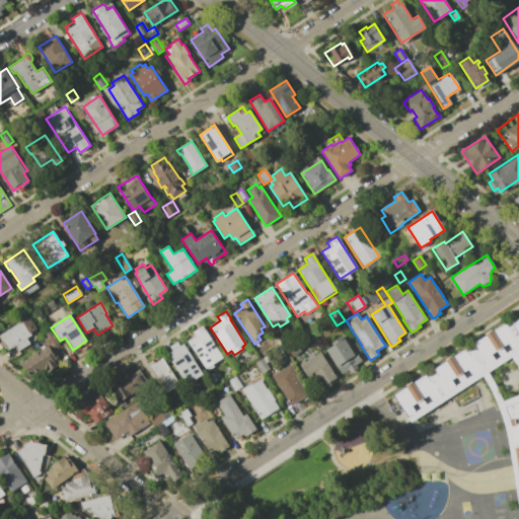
[(15,346),(7,351),(0,340),(0,335),(28,316),(36,328),(30,332),(32,335),(27,338),(30,343),(18,351),(15,346)]
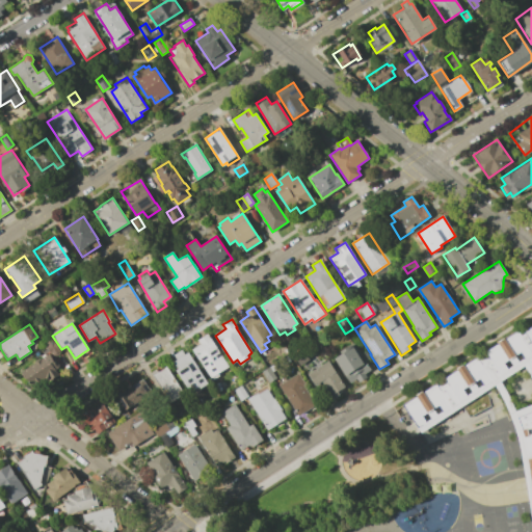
[(403,406),(421,433),(525,367),(531,381),(531,403),(508,414),(521,459),(531,525),(531,531),(531,327),(521,335),(519,331),(485,353),(486,355),(479,361),(477,357),(444,379),(446,382),(437,387),(436,384),(403,406)]
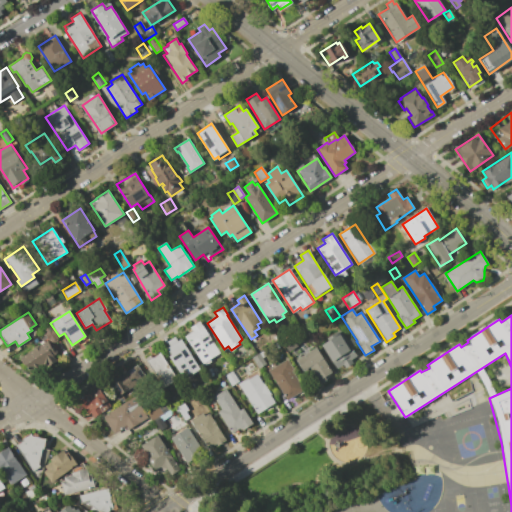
[(185,336),(193,331),(191,327),(200,321),(220,352),(209,359),(211,362),(204,366),(185,336)]
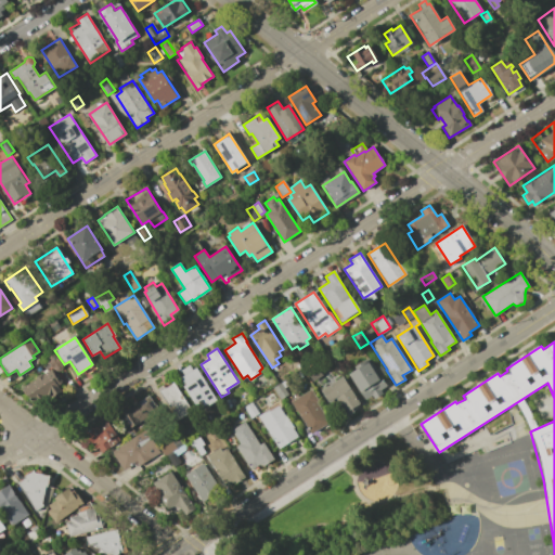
[(56,372),(47,358),(54,353),(63,368),(56,372)]
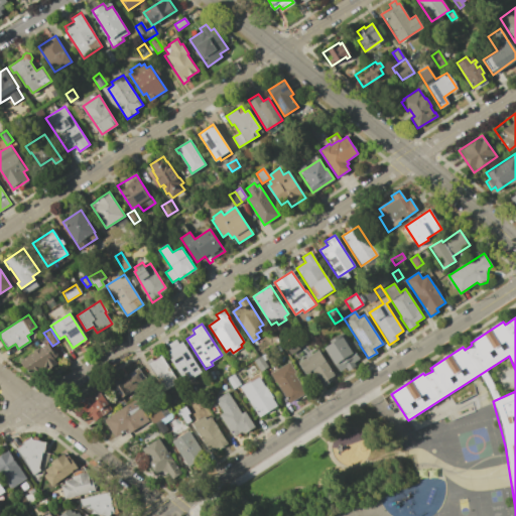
[(351,351),(354,350),(360,359),(353,363),(356,366),(348,371),(346,368),(340,372),(325,348),(331,344),(330,342),(339,336),(341,338),(342,337),(351,351)]
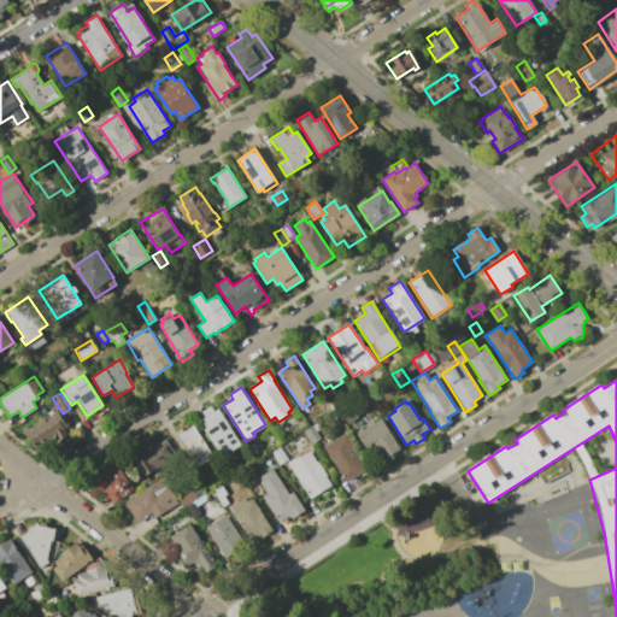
[(211,406),(215,411),(218,409),(241,444),(222,457),(199,421),(206,417),(203,412),(211,406)]
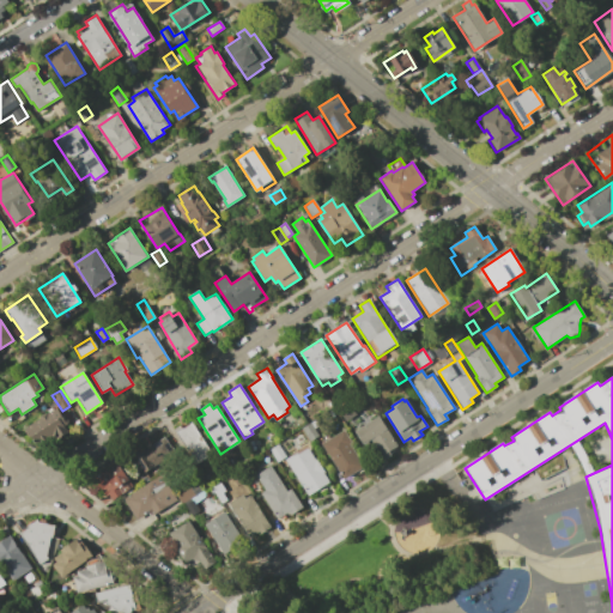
[(346,422),(340,412),(351,405),(357,414),(346,422)]
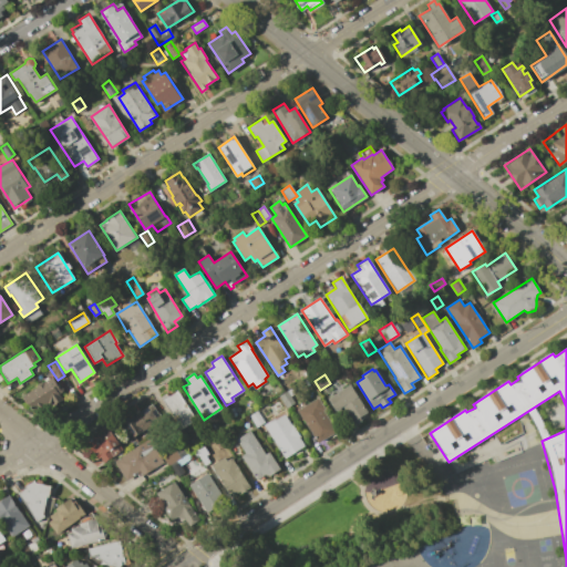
[(21,397),(51,377),(58,387),(59,385),(60,385),(62,389),(62,391),(61,392),(59,393),(62,399),(54,404),(52,401),(48,401),(31,411),(21,397)]
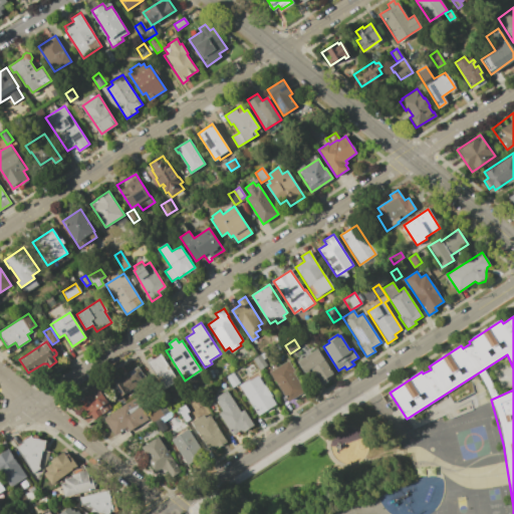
[(317,349),(333,374),(325,378),(327,381),(322,386),(311,368),(305,372),(298,361),(317,349)]
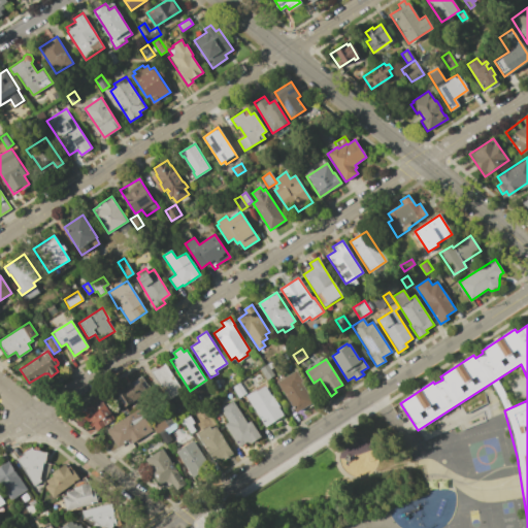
[(270,369),(274,375),(268,380),(260,368),(271,361),(274,366),(270,369)]
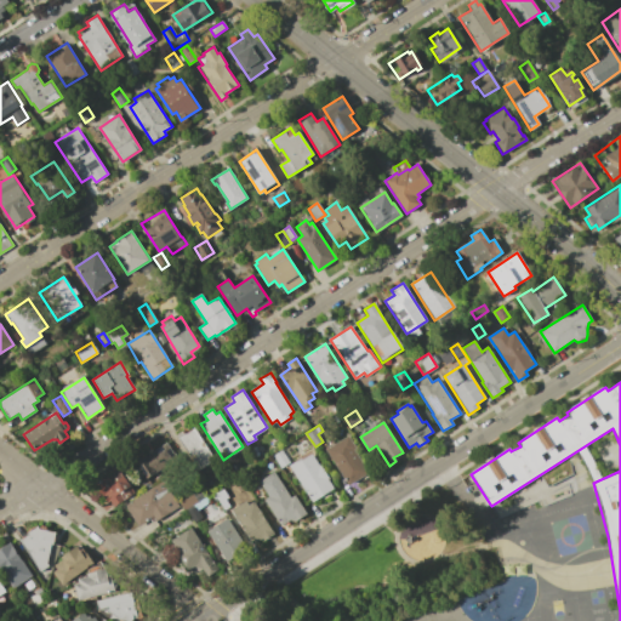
[(176,434),(182,431),(184,434),(195,428),(215,460),(199,469),(176,434)]
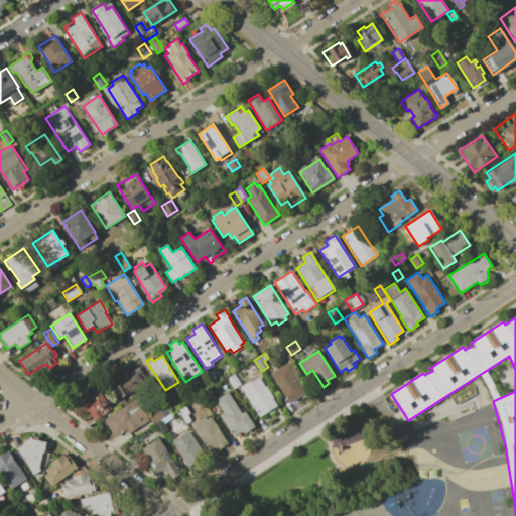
[(294,374),(307,393),(290,404),(271,374),(289,362),(296,373),(294,374)]
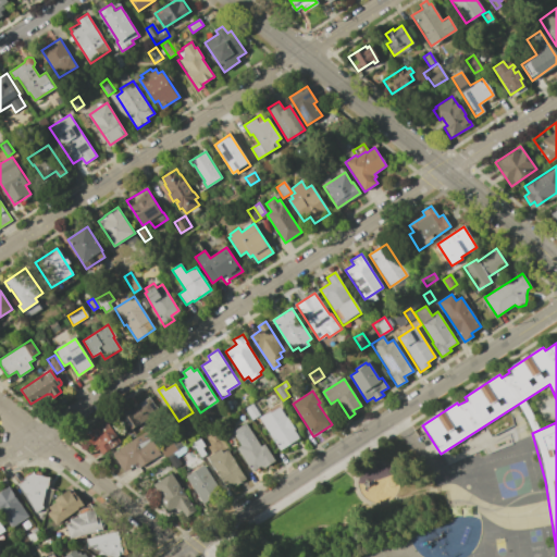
[(149,397),(158,411),(128,431),(120,416),(149,397)]
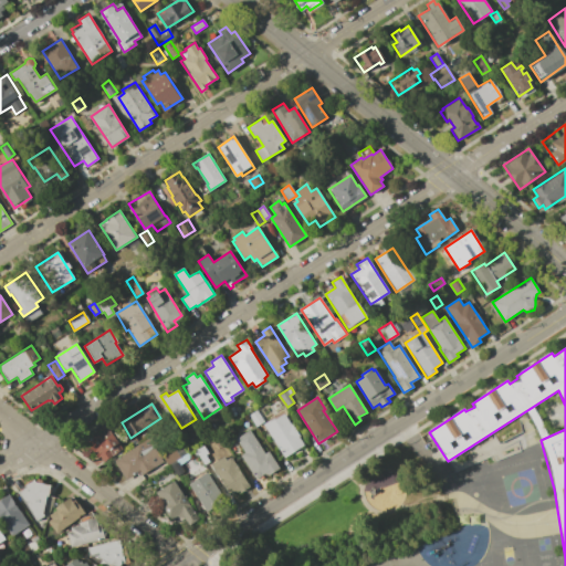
[(257,427),(249,416),(257,410),(264,421),(257,427)]
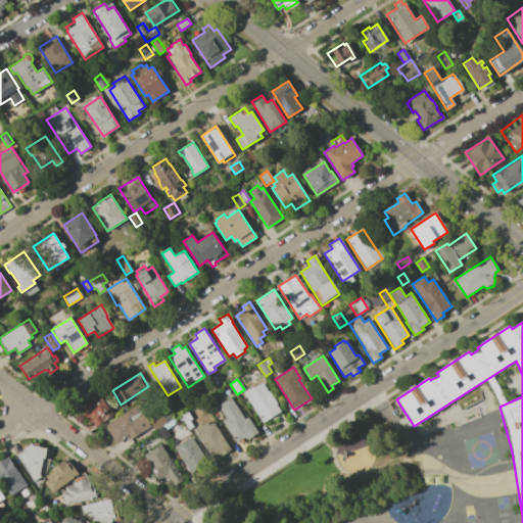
[(254,387),(263,382),(269,392),(270,391),(278,403),(277,403),(281,411),(264,423),(243,392),(253,386),(254,387)]
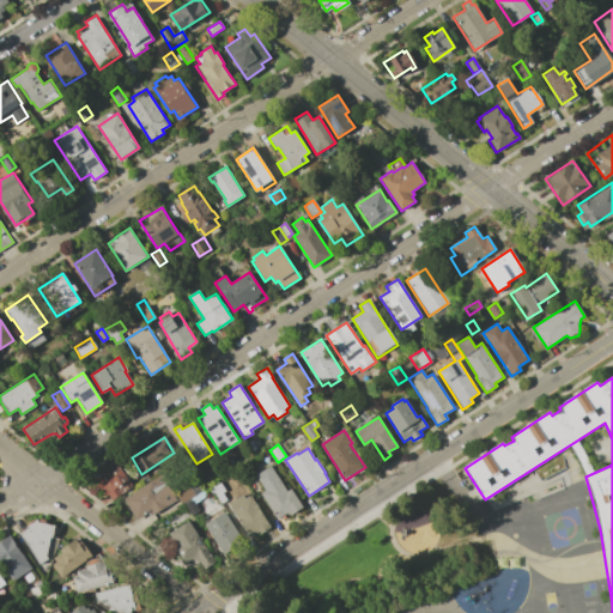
[(109,493),(105,496),(95,478),(119,462),(134,486),(113,499),(109,493)]
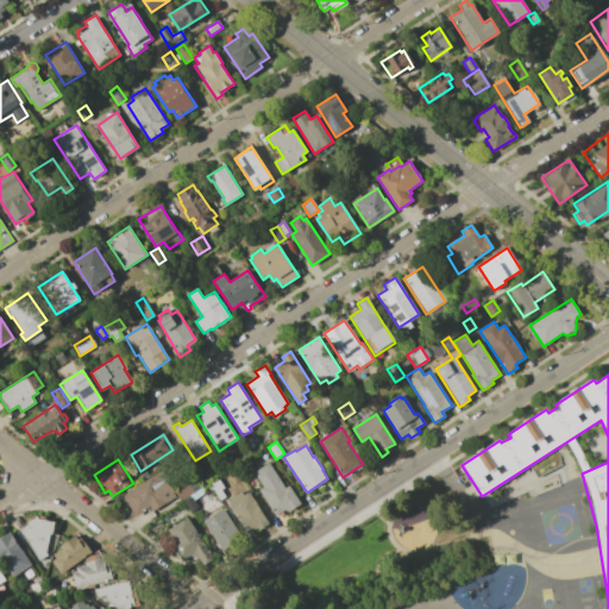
[(264,488),(253,472),(269,463),(286,488),(288,487),(300,503),(288,512),(286,509),(276,515),(259,490),(264,488)]
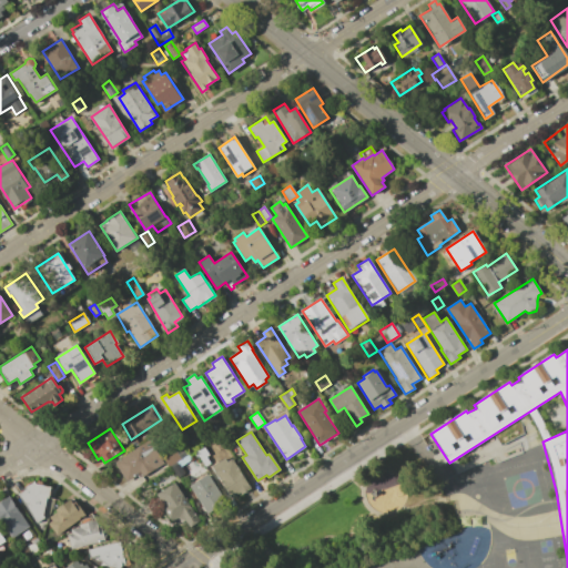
[(114,463),(149,440),(164,463),(142,477),(139,474),(127,482),(114,463)]
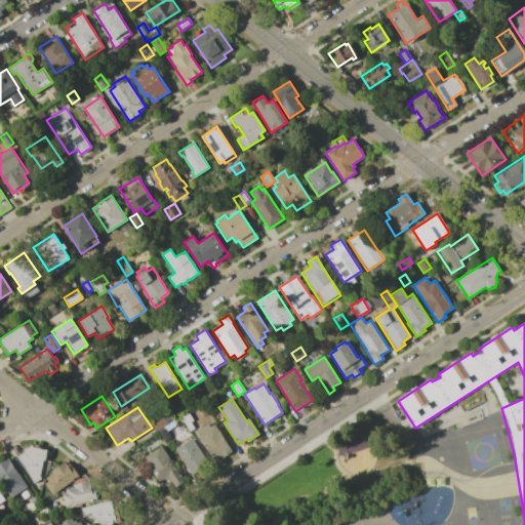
[(187,413),(196,428),(189,432),(179,417),(187,413)]
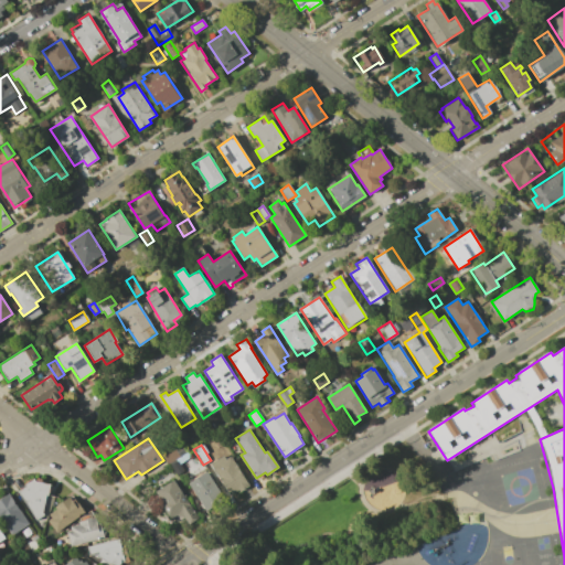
[(226,459),(230,457),(249,486),(238,493),(237,491),(232,494),(211,464),(223,455),(226,459)]
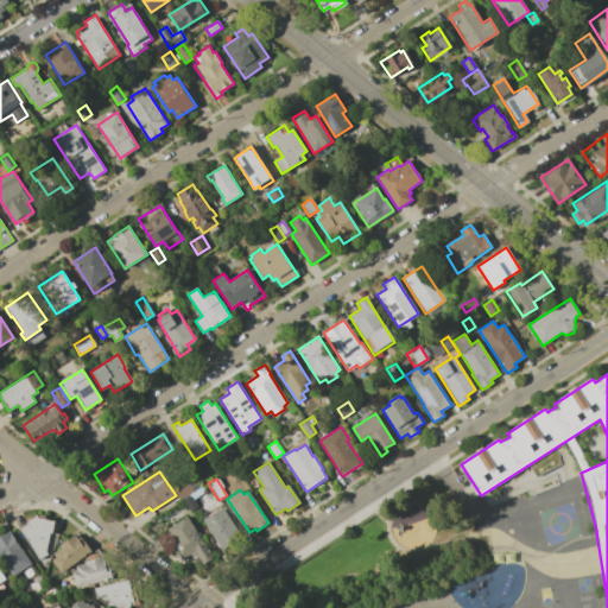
[(190,511),(183,501),(191,495),(197,506),(190,511)]
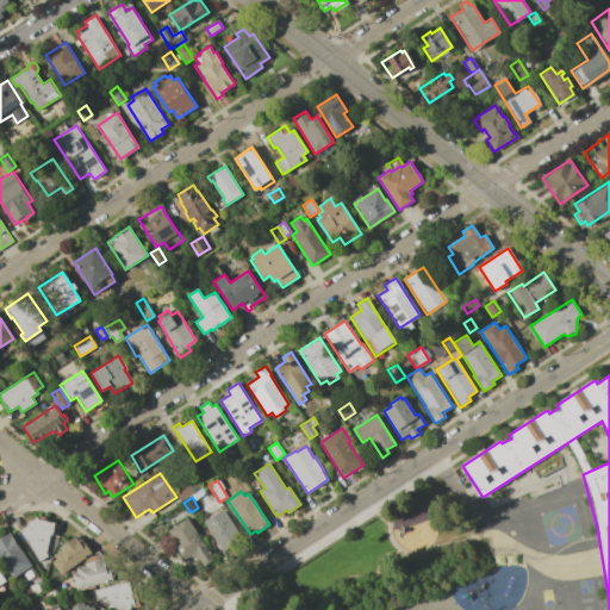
[(205,515),(219,505),(222,510),(223,509),(243,539),(223,552),(222,548),(216,552),(206,536),(211,534),(204,522),(209,518),(205,515)]
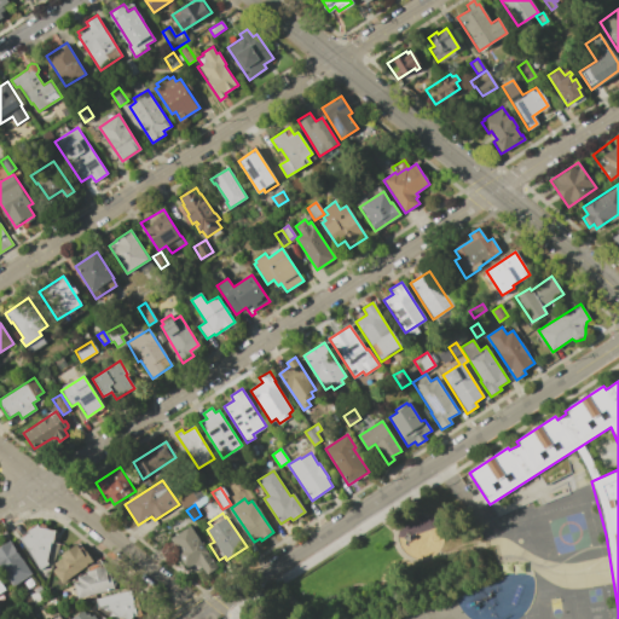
[(53,543),(59,544),(53,565),(50,565),(40,570),(19,539),(29,533),(27,531),(38,525),(40,528),(56,531),(53,543)]
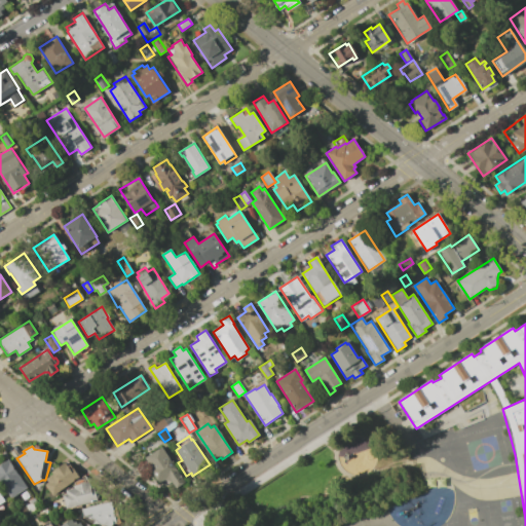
[(185,482),(176,488),(171,480),(163,480),(158,483),(143,459),(162,447),(185,482)]
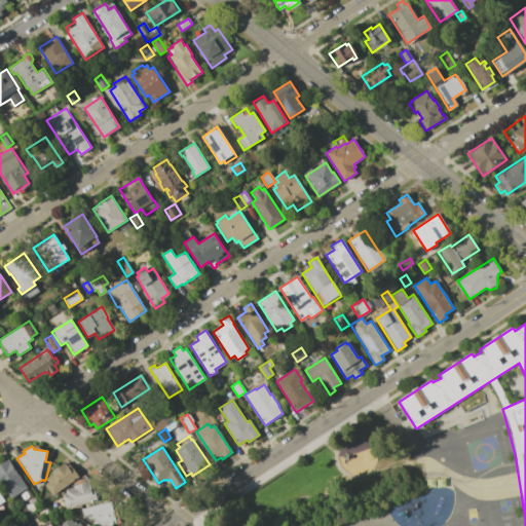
[(0,485),(0,463),(10,458),(29,488),(9,500),(0,485)]
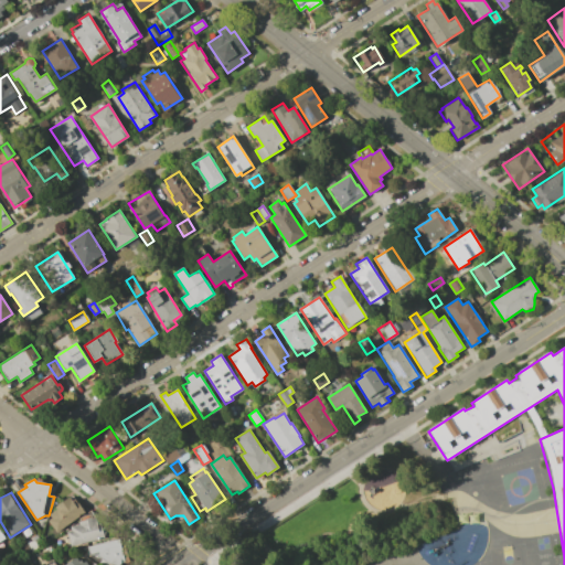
[(71,496),(73,494),(85,512),(57,532),(49,521),(52,518),(50,514),(56,509),(55,507),(68,498),(67,497),(71,494),(71,496)]
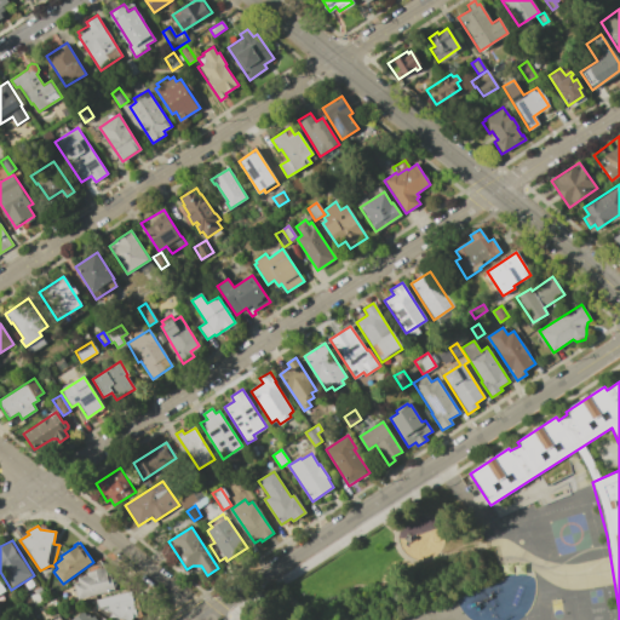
[(87,575),(86,573),(105,568),(108,575),(112,575),(113,578),(114,579),(115,580),(116,584),(116,586),(115,587),(116,591),(78,600),(74,584),(79,583),(78,578),(87,575)]
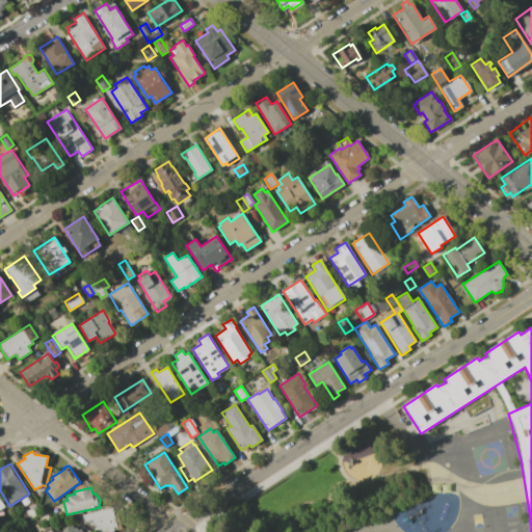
[(97,531),(94,530),(96,526),(88,522),(84,523),(82,514),(112,507),(113,514),(115,513),(116,516),(118,516),(122,529),(113,531),(112,531),(97,531)]
